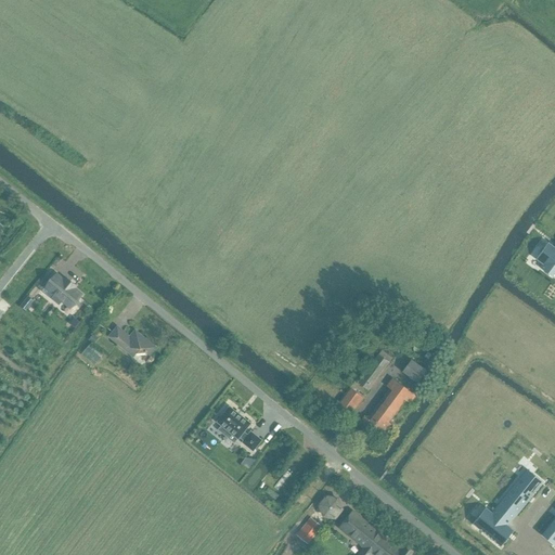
[(547,243),(536,260),(541,265),(539,268),(554,280),(554,245),(554,247),(547,243)]
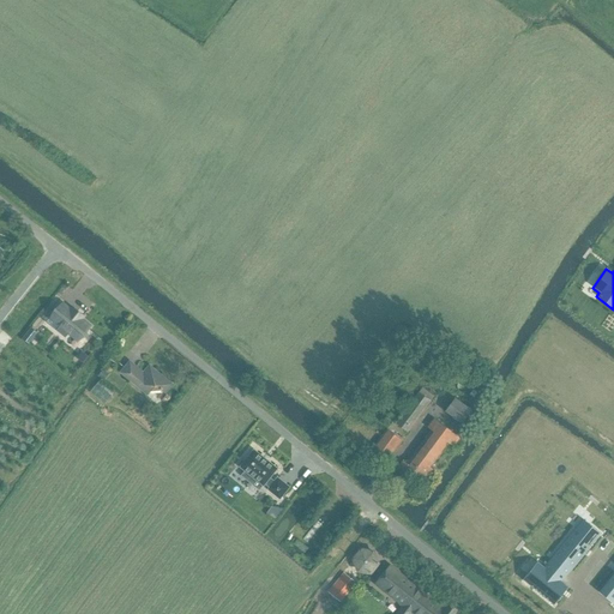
[(54,314),(52,318),(60,324),(59,326),(55,331),(65,338),(68,333),(78,341),(90,326),(82,319),(83,318),(73,309),(71,312),(62,305),(54,314)]
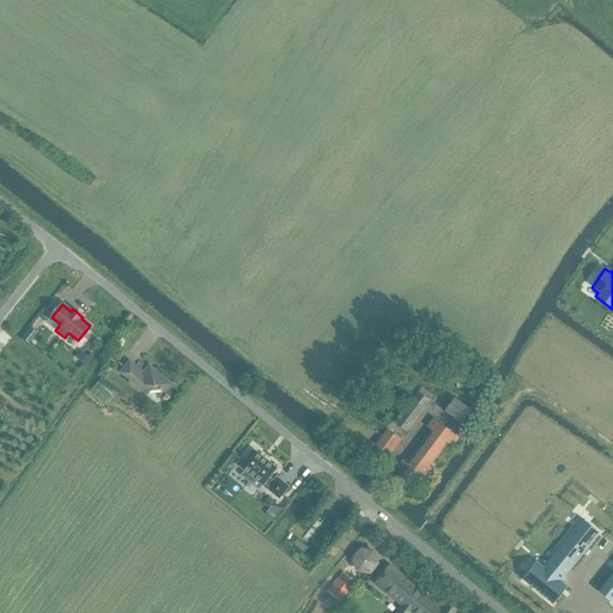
[(31,328),(22,339),(28,344),(37,333),(31,328)]
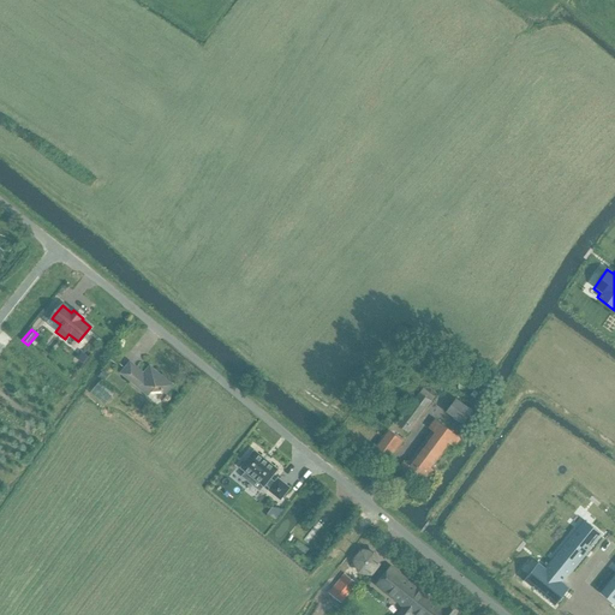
[(165,394),(172,386),(149,366),(143,374),(130,363),(120,374),(148,396),(155,387),(165,394)]
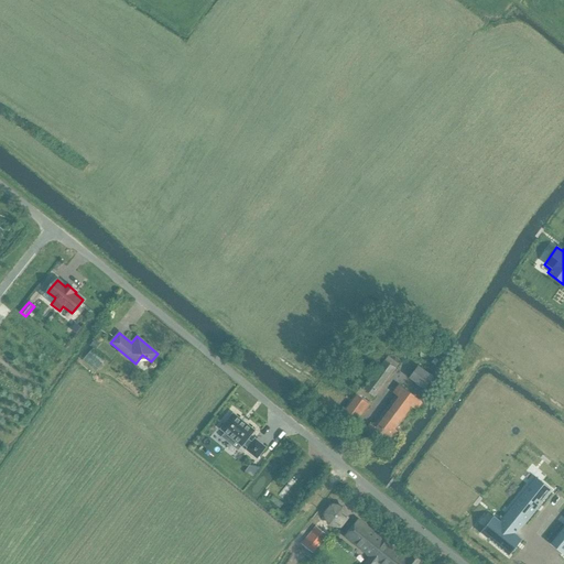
[(95,340),(91,346),(97,350),(100,345),(95,340)]
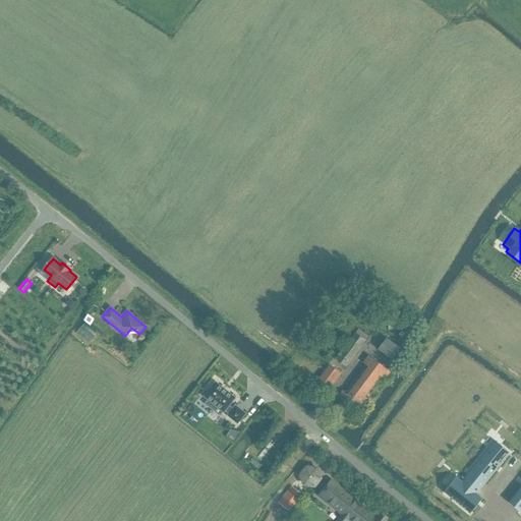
[(405,317),(403,321),(412,327),(414,323),(405,317)]
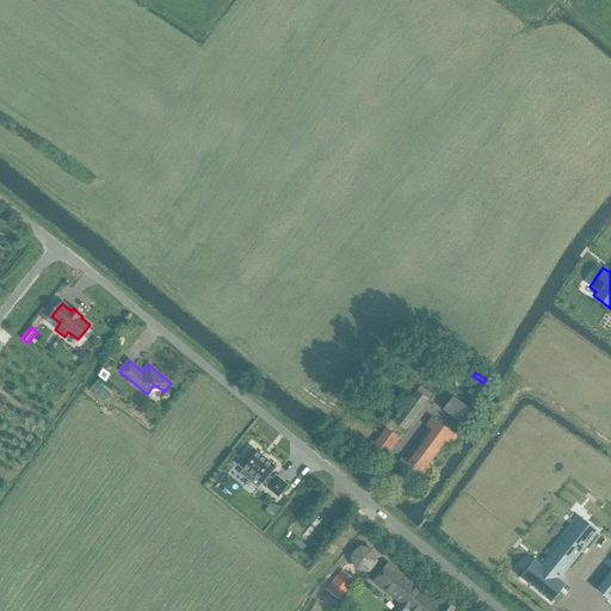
[(88,390),(104,403),(113,392),(98,380),(88,390)]
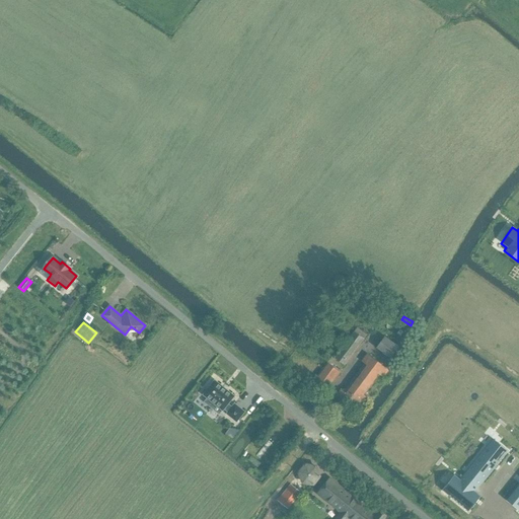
[(344,366),(364,340),(354,331),(335,358),(344,366)]
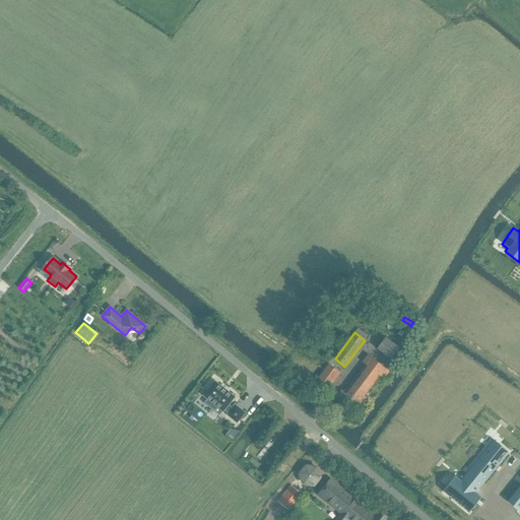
[(399,347),(396,345),(396,346),(385,337),(377,349),(391,359),(399,347)]
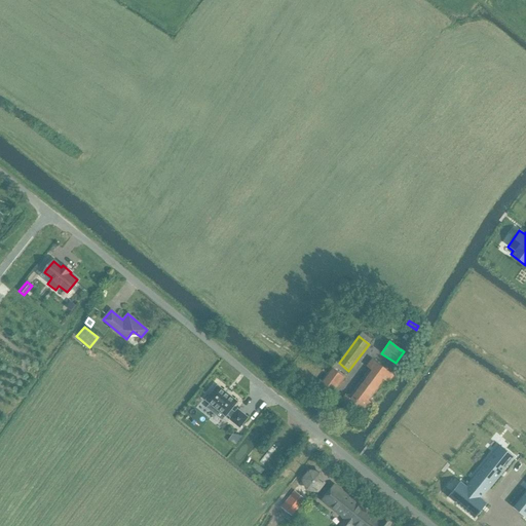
[(369,401),(370,400),(384,380),(388,383),(395,375),(372,360),(366,367),(369,369),(348,398),(345,396),(340,403),(348,409),(350,407),(362,416),(372,403),(369,401)]
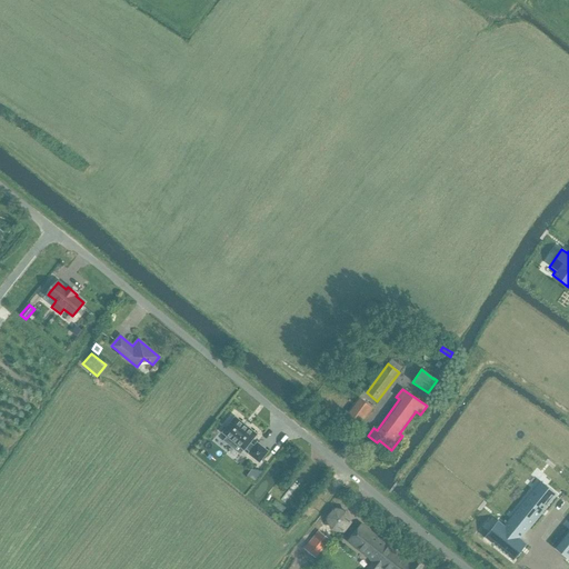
[(360,423),(372,409),(357,398),(346,413),(360,423)]
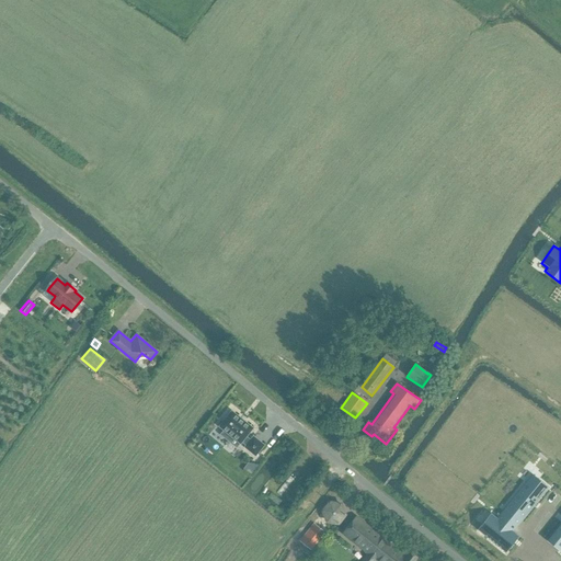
[(231,412),(219,427),(221,430),(224,431),(220,435),(228,442),(231,437),(241,445),(242,443),(245,446),(244,448),(255,457),(264,446),(253,437),(250,441),(247,437),(253,428),(231,412)]
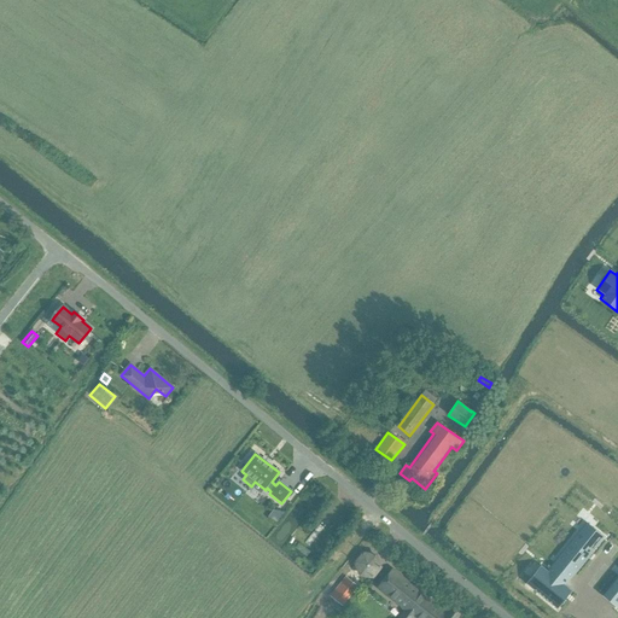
[(578,532),(552,565),(570,581),(575,575),(605,537),(593,528),(587,523),(586,524),(578,532)]
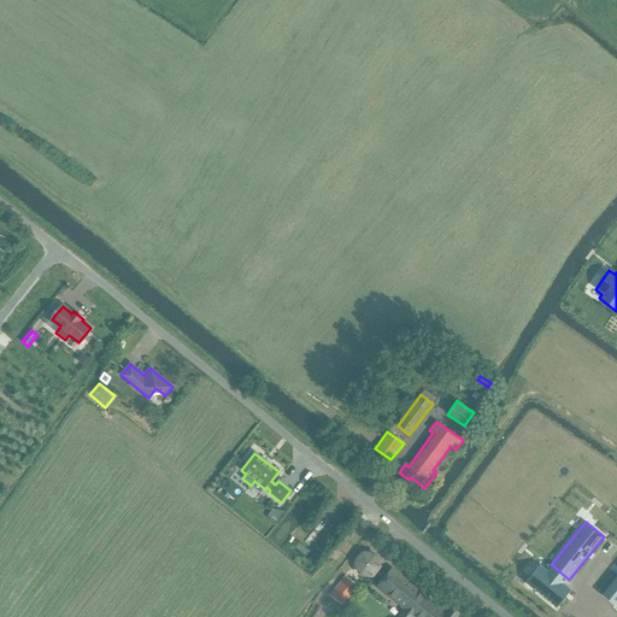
[(372,579),(381,566),(376,553),(362,551),(352,563),(358,576),(372,579)]
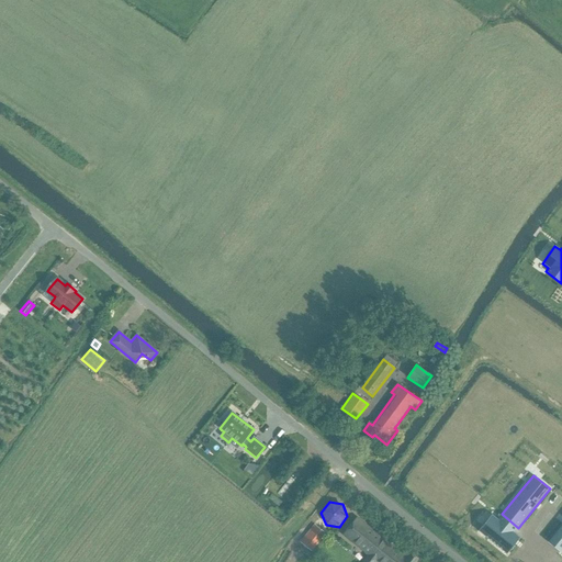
[(492,515),(478,531),(506,554),(520,538),(514,532),(518,528),(502,514),(497,519),(492,515)]
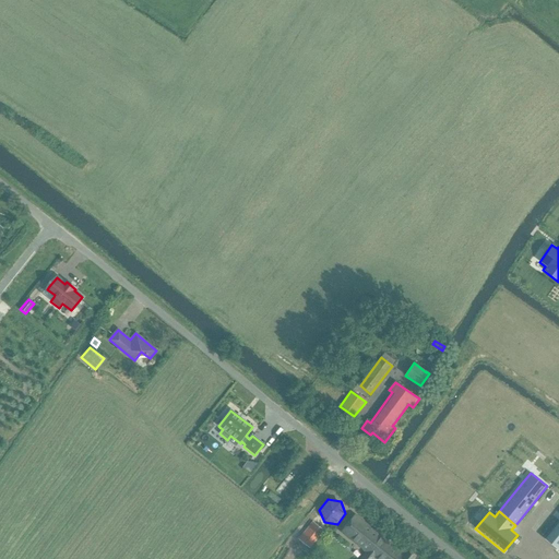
[(367,558),(373,551),(383,538),(355,515),(341,533),(366,552),(361,558),(360,558),(367,558)]
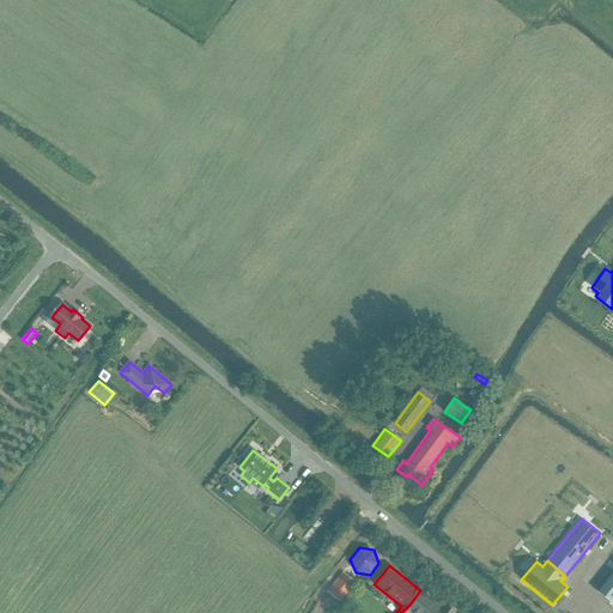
[(599,590),(598,592),(612,604),(612,574),(600,590),(599,590)]
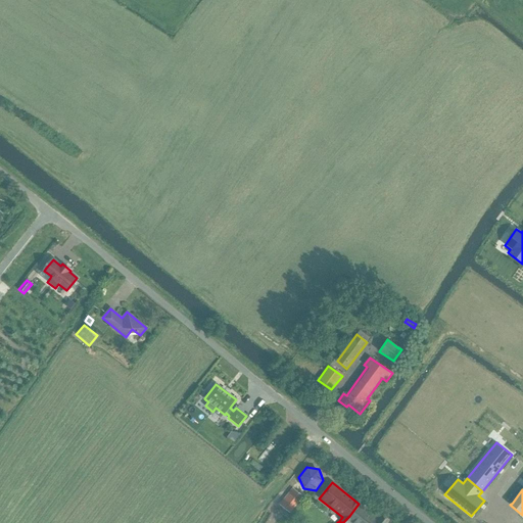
[(295,506),(286,497),(280,505),(290,512),(295,506)]
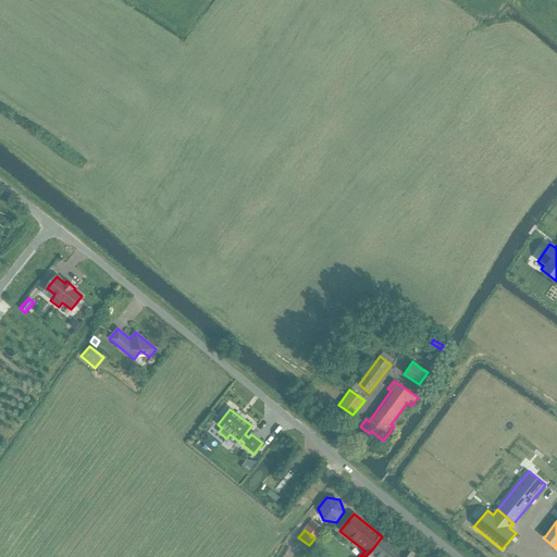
[(400,549),(392,543),(382,536),(372,549),(366,556),(412,556),(415,554),(404,545),(400,549)]
